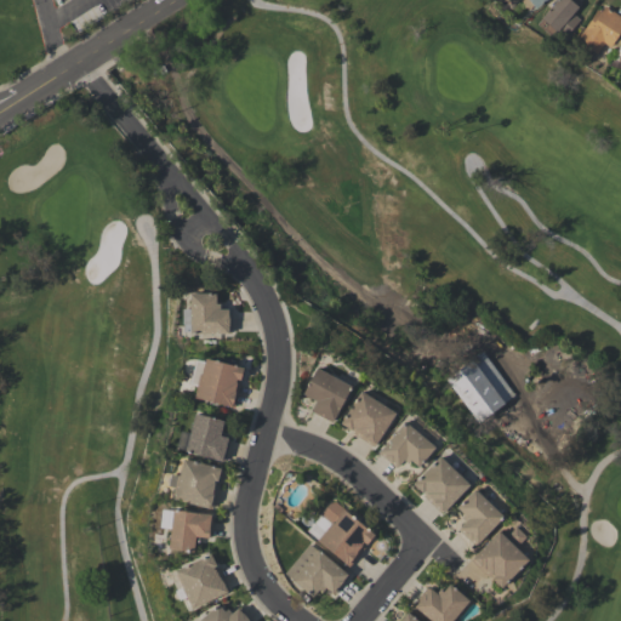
[(517,0),(508,7),(502,0),(545,0),(535,9),(533,6),(528,10),(519,0),(517,0)]
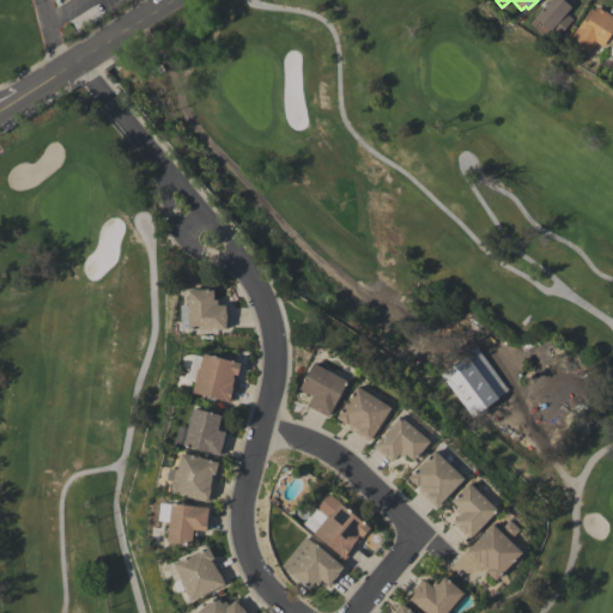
[(571,19),(558,36),(551,29),(548,31),(547,30),(542,35),(529,24),(534,18),(533,18),(547,0),(570,0),(574,2),(565,13),(571,19)]
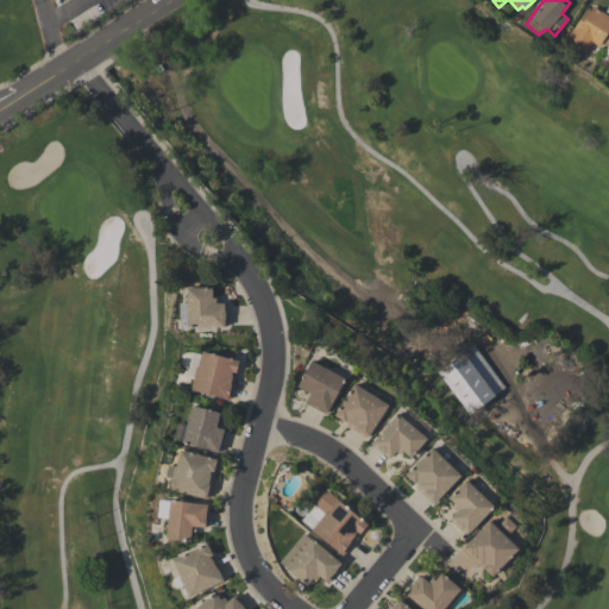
[(592,6),(608,16),(608,29),(598,45),(591,42),(584,52),(565,39),(585,8),(589,12),(592,6)]
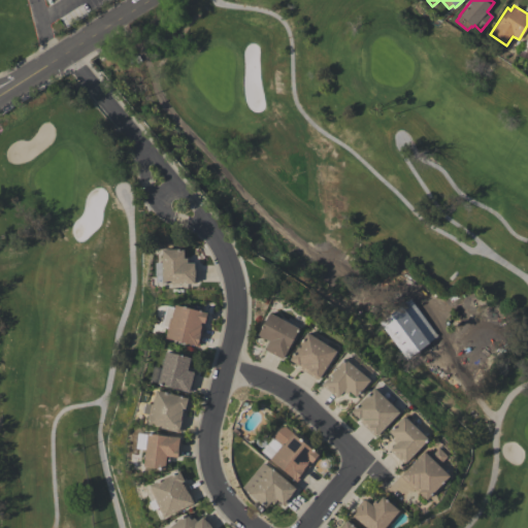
[(196,264),(196,283),(161,283),(161,249),(183,250),(183,258),(187,258),(187,263),(194,263),(194,264),(196,264)]
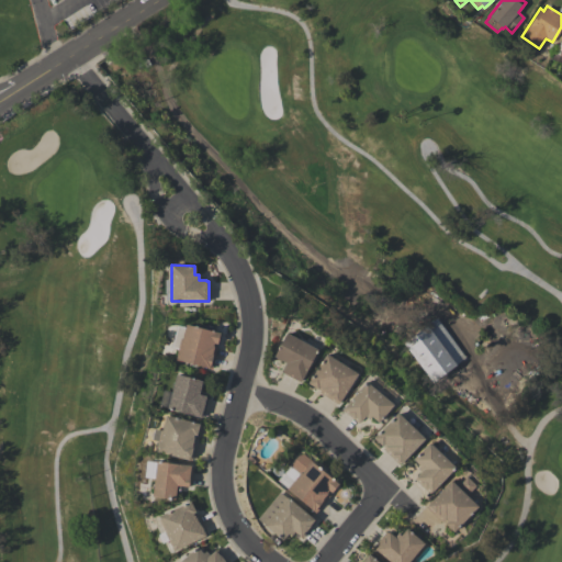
[(436,317),(464,357),(431,382),(402,343),(436,317)]
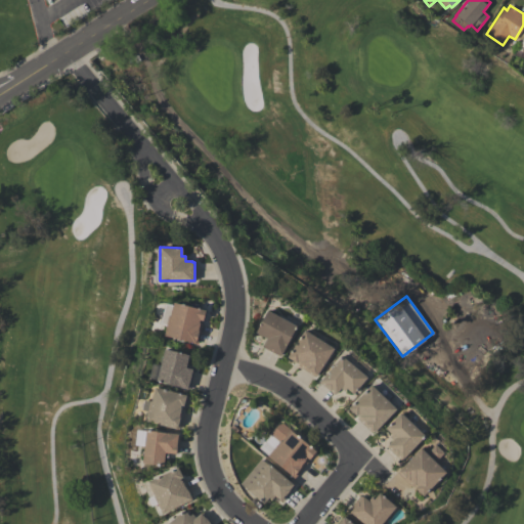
[(203,323),(198,344),(163,335),(168,315),(169,315),(173,302),(204,310),(201,323),(203,323)]
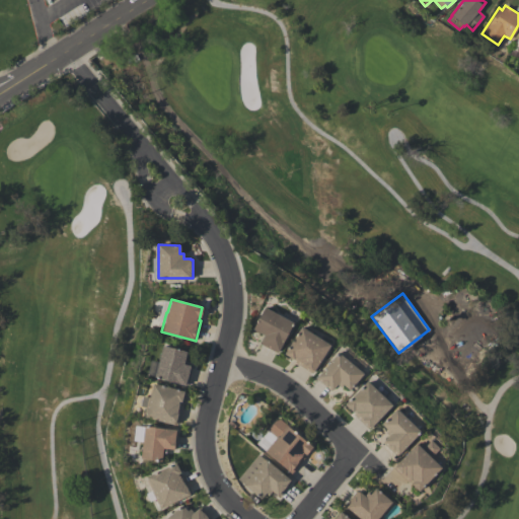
[(264,306),(293,322),(277,353),(260,344),(261,342),(261,341),(264,335),(252,328),(264,306)]
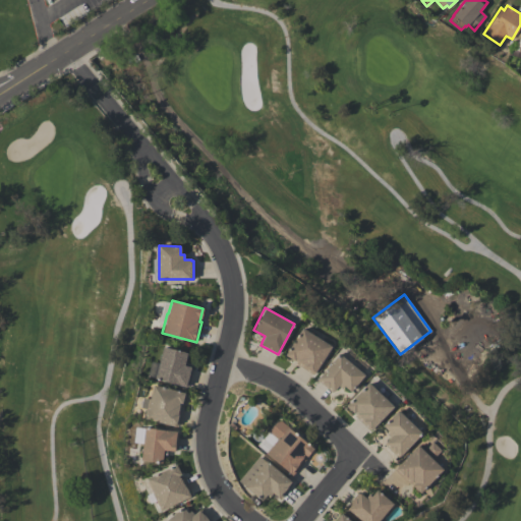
[(285,354),(302,328),(313,335),(314,334),(332,345),(312,374),(295,363),(296,362),(285,354)]
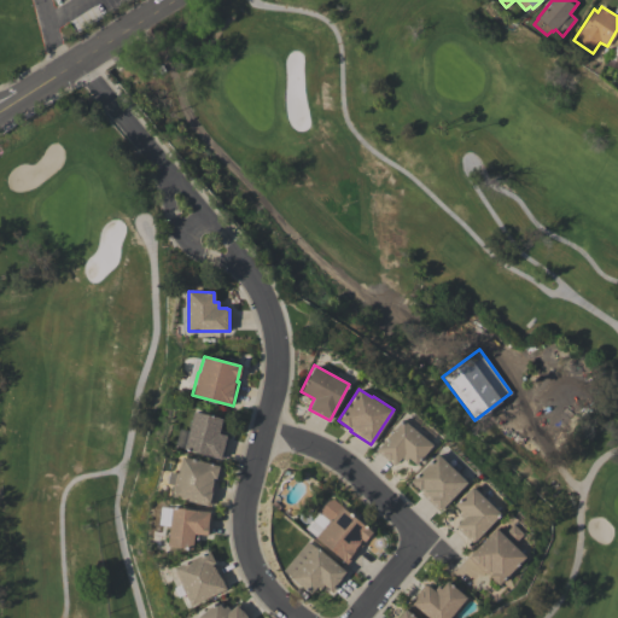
[(193,410),(222,419),(219,433),(228,436),(223,459),(184,449),(184,448),(175,445),(180,429),(188,431),(193,410)]
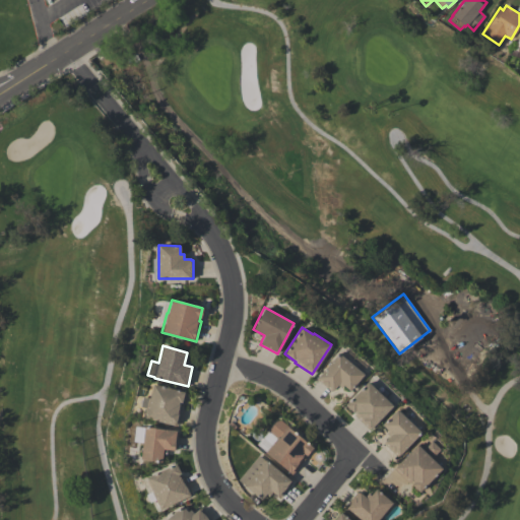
[(338,352),(364,374),(349,391),(343,386),(341,388),(337,385),(333,390),(332,389),(331,391),(317,379),(318,378),(317,377),(338,352)]
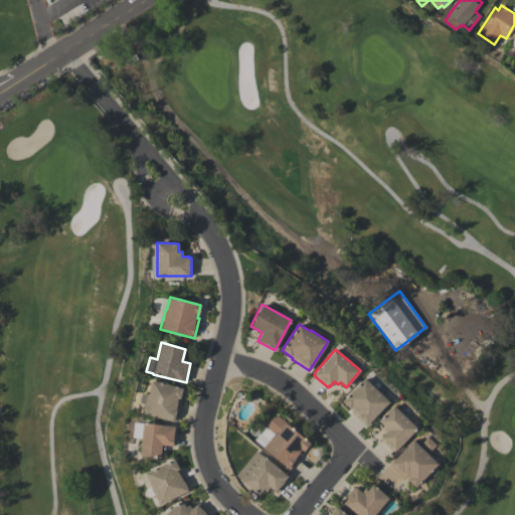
[(341,401),(364,377),(374,387),(375,386),(389,399),(388,400),(388,401),(365,425),(351,411),(352,410),(350,408),(349,408),(341,401)]
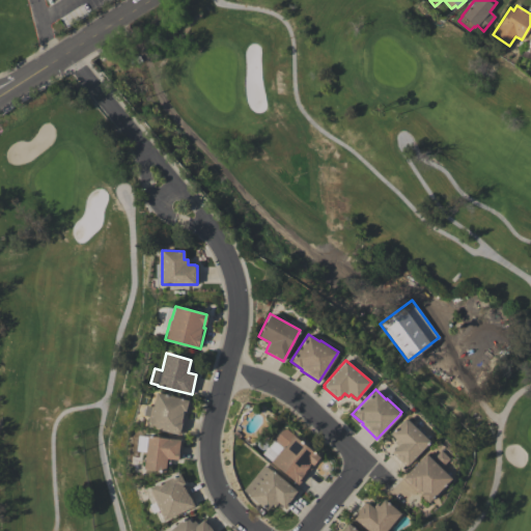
[(147,426),(156,392),(188,400),(185,414),(187,414),(182,435),(178,434),(177,435),(147,426)]
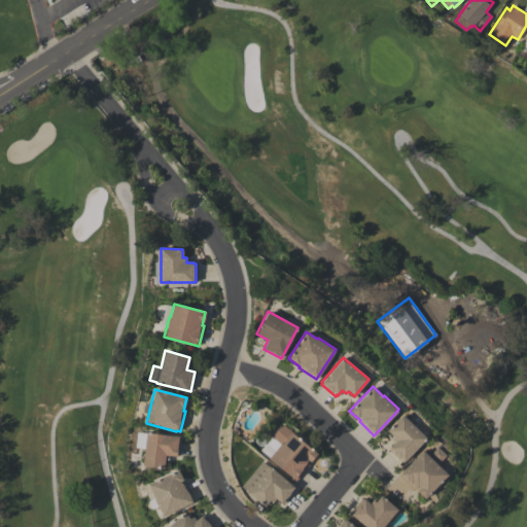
[(402,415),(426,437),(402,463),(389,450),(390,449),(389,447),(393,443),(390,440),(393,436),(387,430),(402,415)]
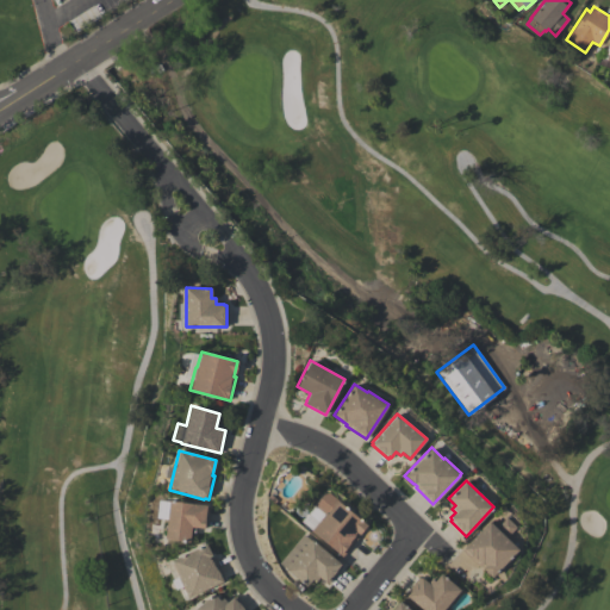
[(327,490),(367,524),(356,536),(358,539),(342,556),(311,530),(324,514),(313,505),(327,490)]
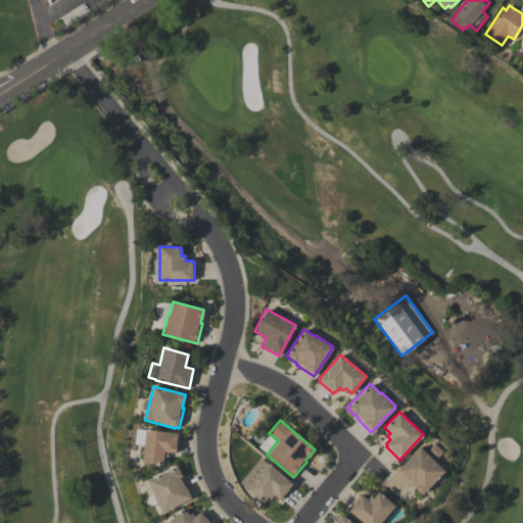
[(162,462),(162,465),(141,462),(145,429),(177,433),(179,434),(177,452),(175,452),(175,453),(168,452),(167,457),(162,456),(162,459),(163,459),(163,461),(163,462),(162,462)]
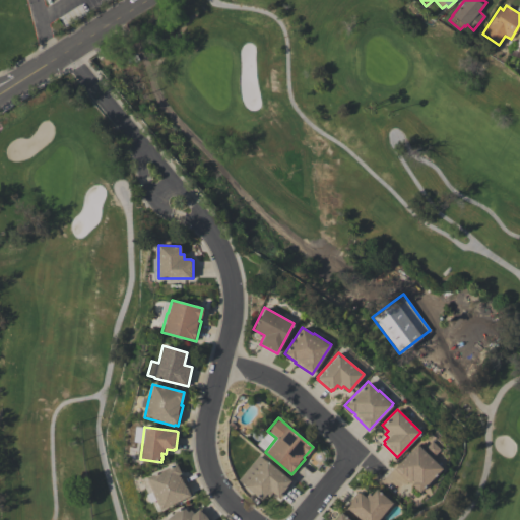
[(441,452),(431,441),(423,448),(434,459),(441,452)]
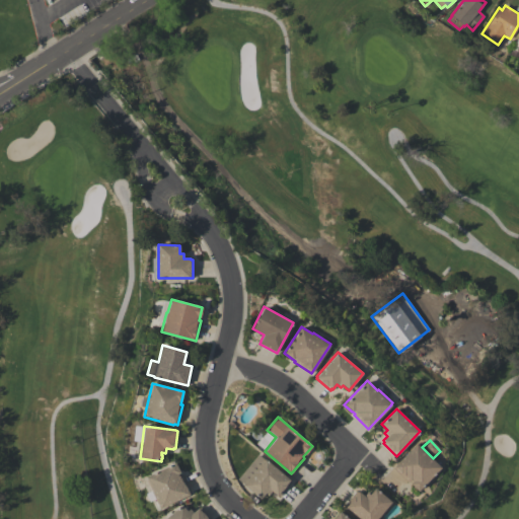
[(417,442),(432,456),(431,457),(441,467),(418,491),(411,484),(412,483),(410,480),(408,483),(392,468),(394,466),(393,466),(416,443),(416,444),(417,442)]
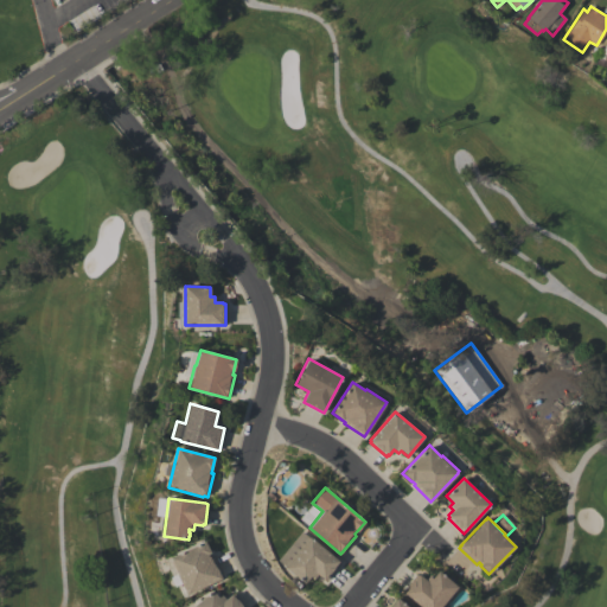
[(278,560),(301,531),(310,538),(310,537),(340,563),(326,580),(325,579),(324,580),(318,574),(314,579),(311,576),(305,583),(286,568),(286,567),(278,560)]
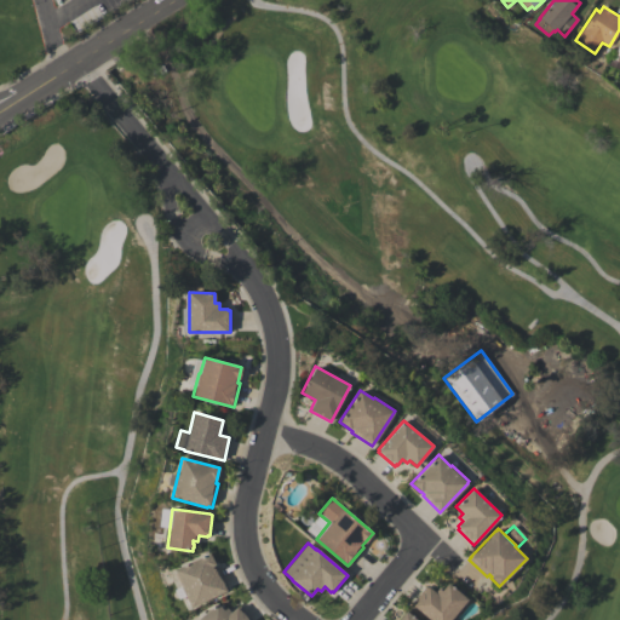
[(193,607),(174,569),(210,552),(217,568),(218,567),(229,590),(193,607)]
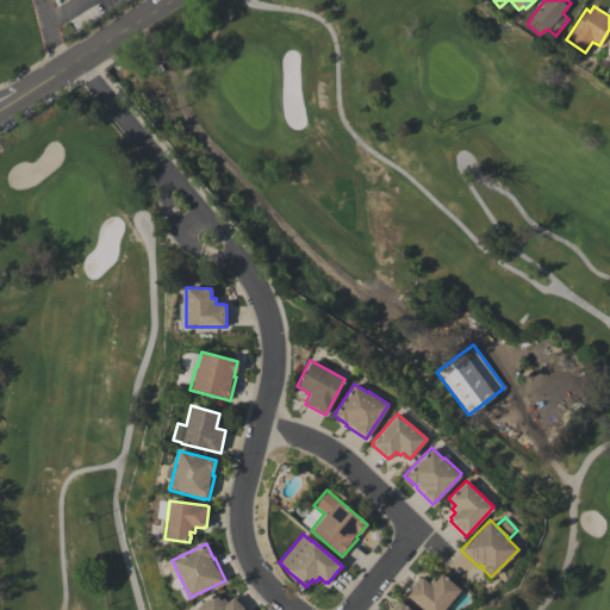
[(460,590),(442,609),(423,609),(406,596),(404,593),(418,577),(421,578),(422,577),(428,583),(431,578),(434,582),(441,573),(460,590)]
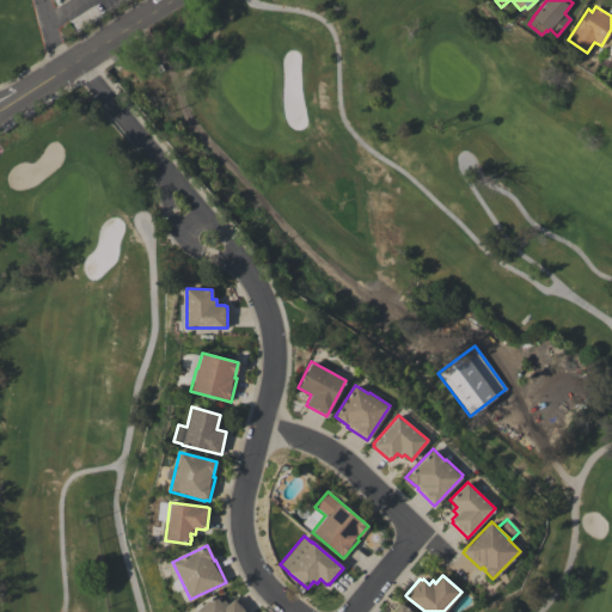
[(237,598),(249,611),(195,611),(214,594),(221,603),(224,600),(227,604),(234,599),(234,600),(237,598)]
